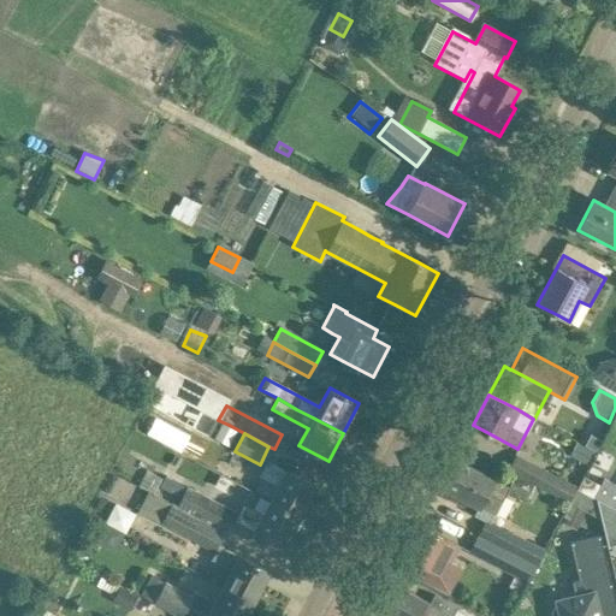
[(590,433),(584,444),(594,450),(600,439),(590,433)]
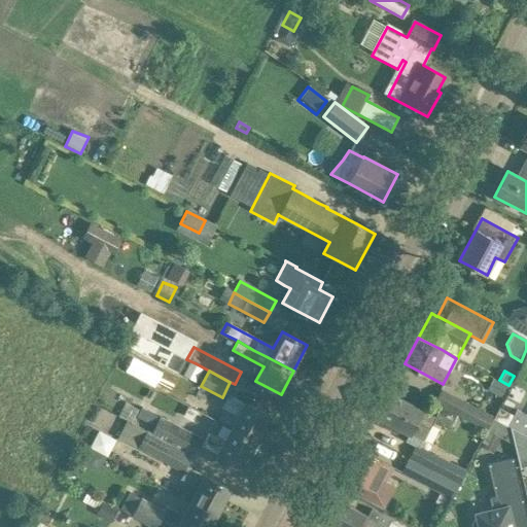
[(506,386),(492,378),(487,389),(501,396),(506,386)]
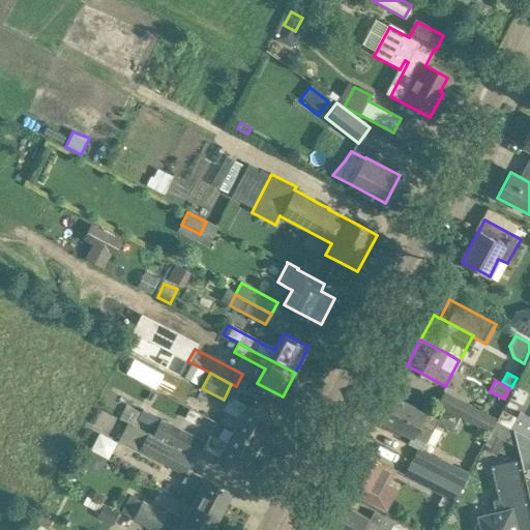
[(151,392),(147,399),(152,402),(155,394),(151,392)]
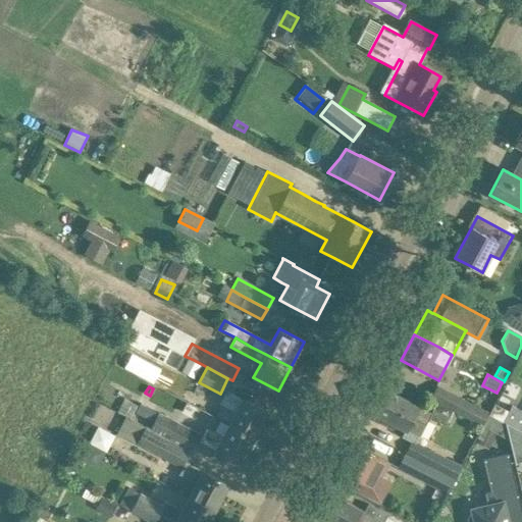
[(460,413),(459,415),(481,426),(481,425),(488,413),(437,386),(431,399),(460,413)]
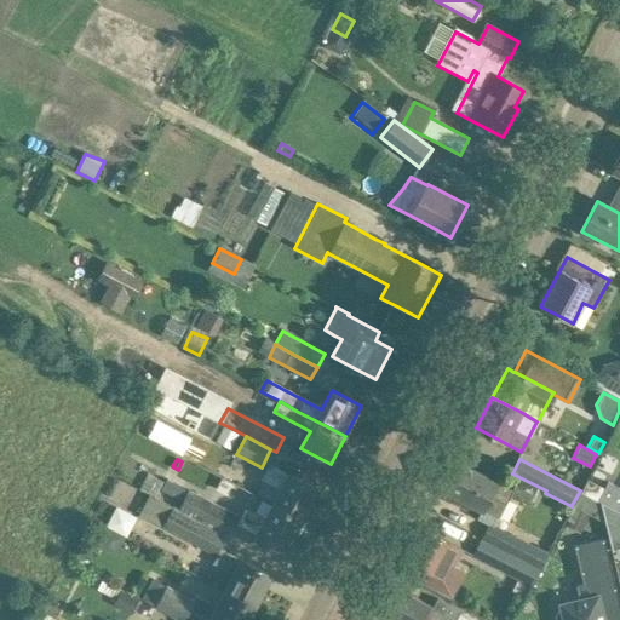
[(458,461),(443,489),(446,491),(442,498),(457,506),(458,504),(466,507),(469,504),(497,518),(511,491),(458,461)]
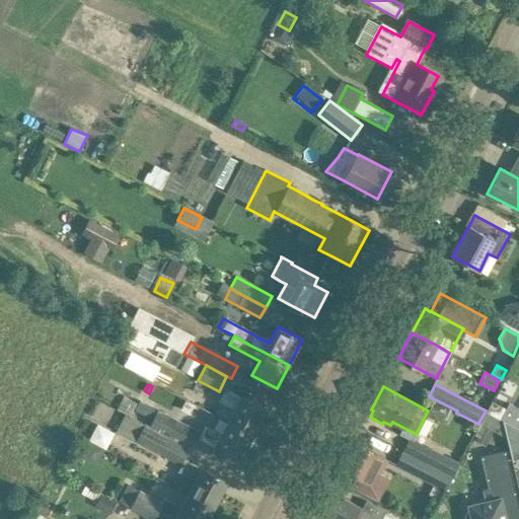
[(234,411),(227,424),(251,436),(265,410),(225,388),(218,401),(234,411)]
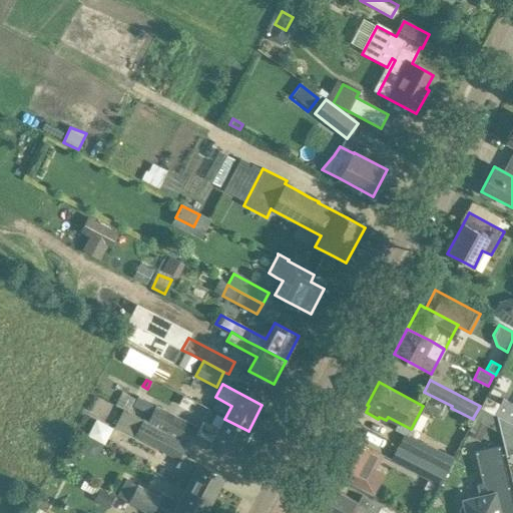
[(450,412),(451,408),(452,406),(424,392),(420,400),(426,403),(423,408),(438,416),(442,408),(450,412)]
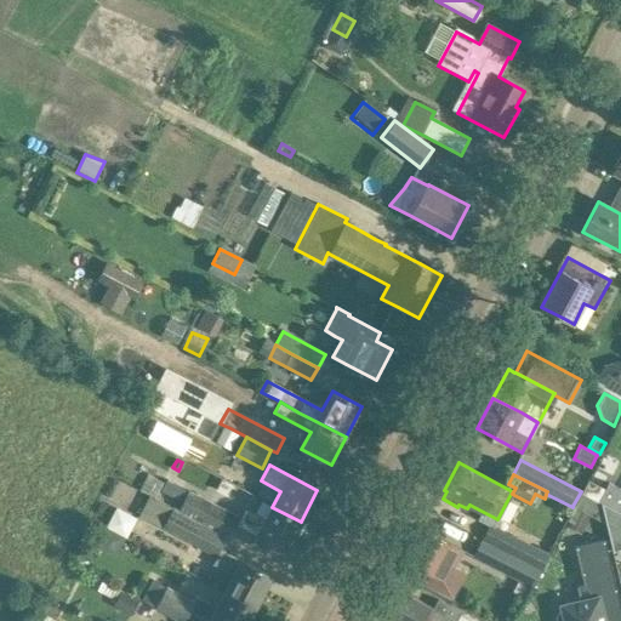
[(214,476),(205,490),(224,501),(233,485),(214,476)]
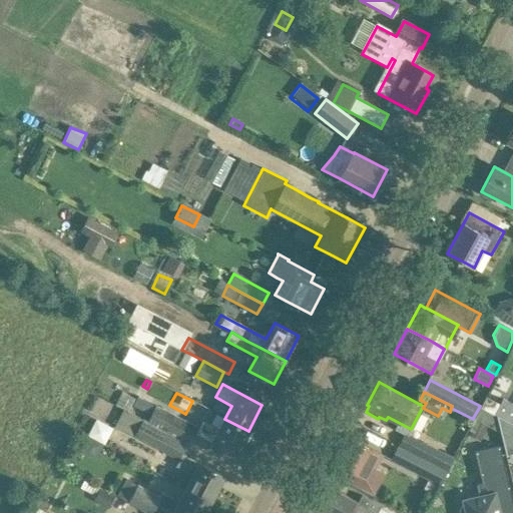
[(494,414),(496,415),(512,424),(512,420),(512,404),(502,399),(494,414)]
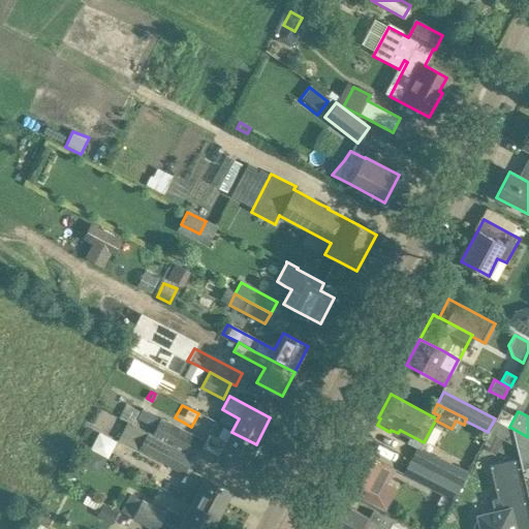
[(160,418),(152,434),(193,456),(201,441),(160,418)]
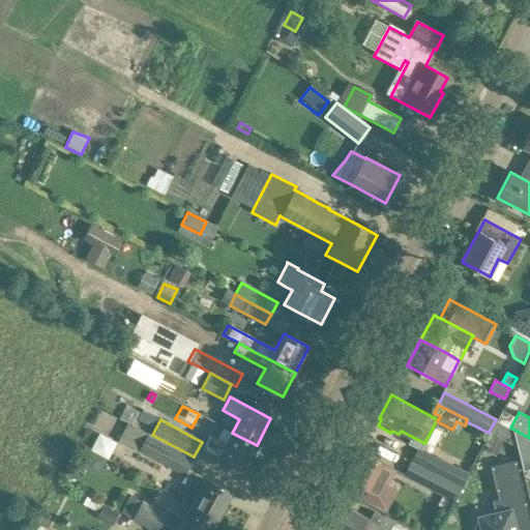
[(496,419),(489,432),(503,439),(517,446),(512,429),(510,428),(496,419)]
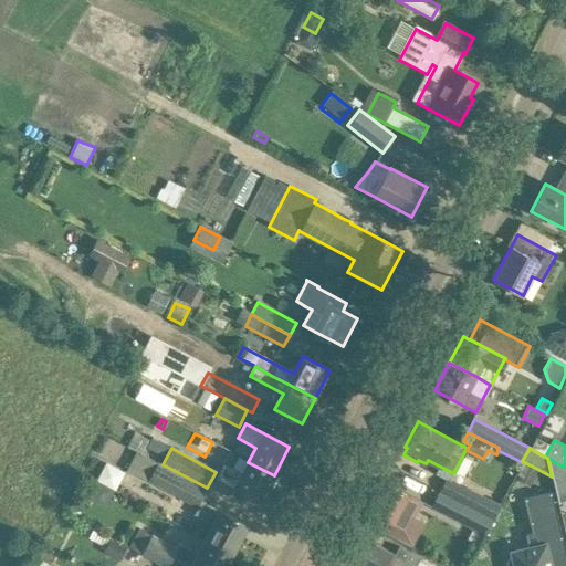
[(130,462),(126,470),(173,495),(196,507),(207,488),(163,464),(163,467),(139,454),(135,452),(130,462)]
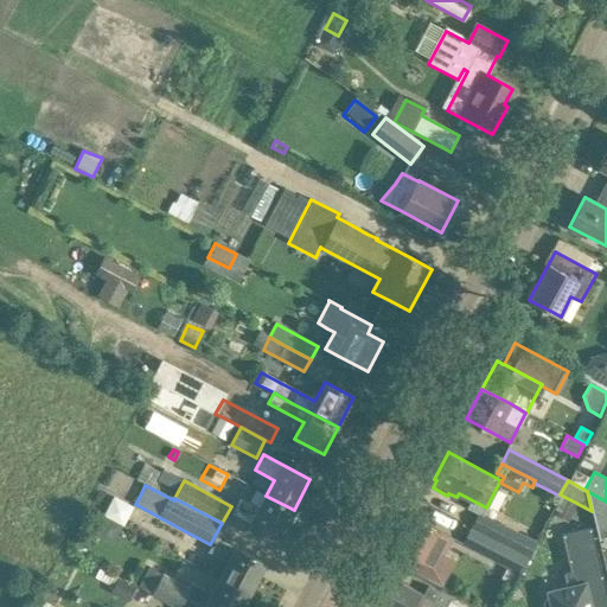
[(606,502),(587,491),(592,511),(599,538),(606,536),(606,502)]
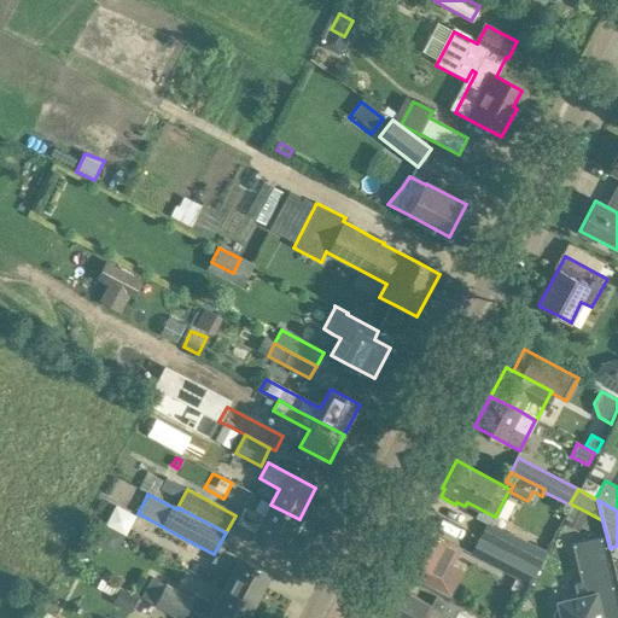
[(570,505),(563,517),(579,525),(587,512),(570,503),(570,505)]
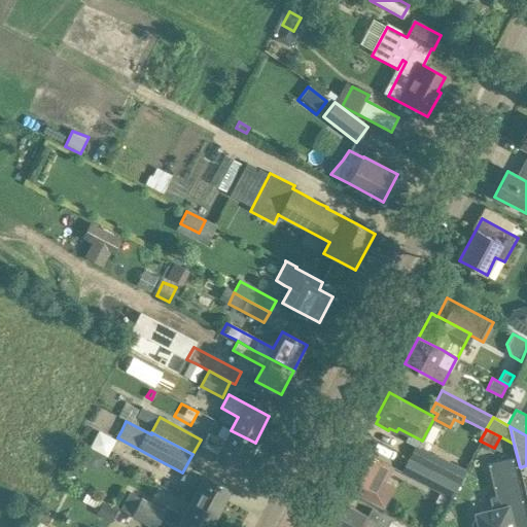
[(255,443),(231,430),(224,443),(208,433),(202,446),(242,467),(255,443)]
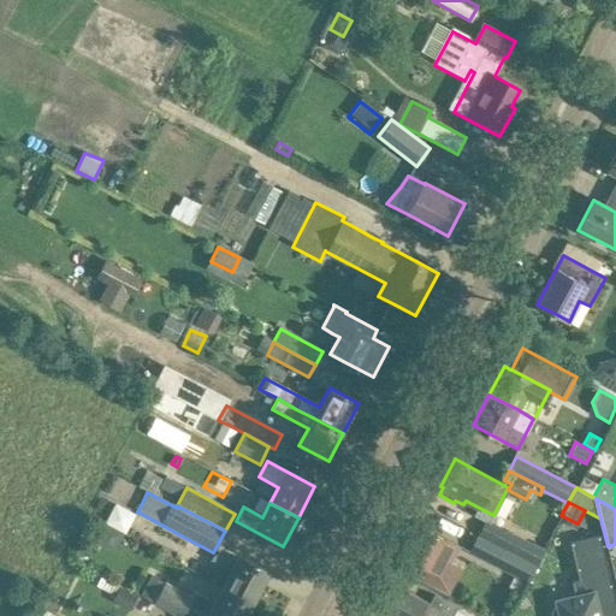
[(489,521),(480,538),(535,567),(544,550),(522,538),(489,521)]
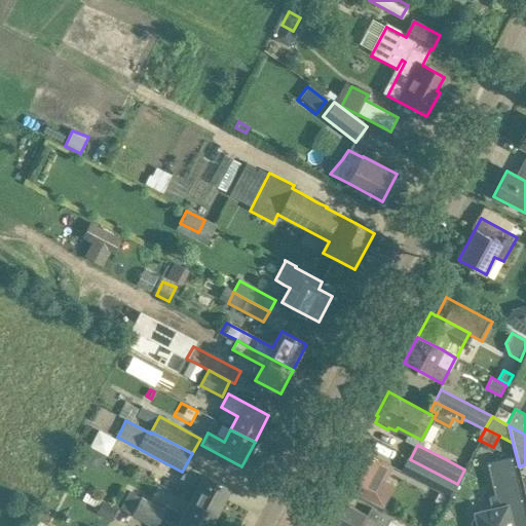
[(89,448),(81,461),(98,471),(106,456),(89,448)]
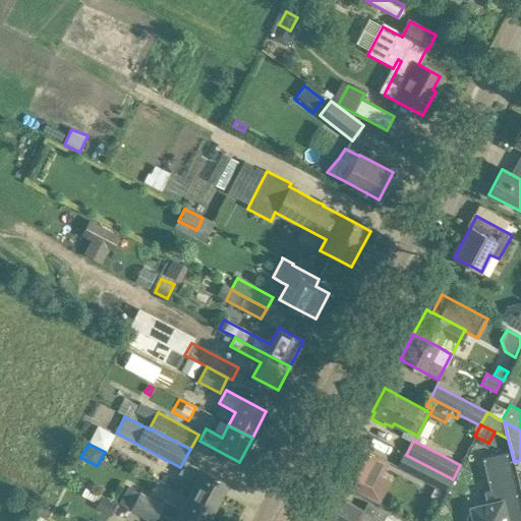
[(344,483),(363,494),(367,486),(372,489),(388,462),(355,444),(341,471),(348,475),(344,483)]
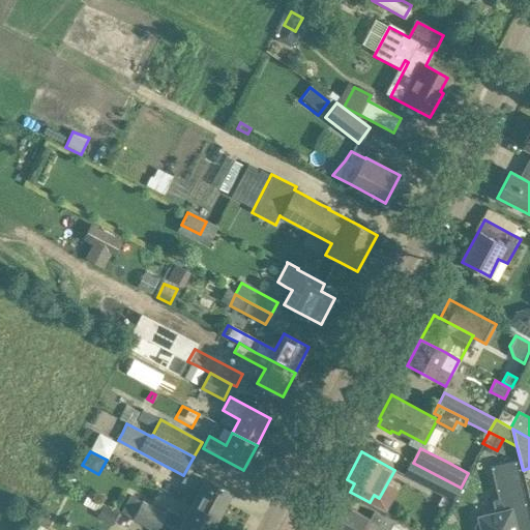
[(529,521),(529,525),(529,520),(516,460),(490,466),(498,499),(492,500),(495,512),(478,517),(478,520),(474,527),(474,529),(516,529),(514,524),(529,521)]
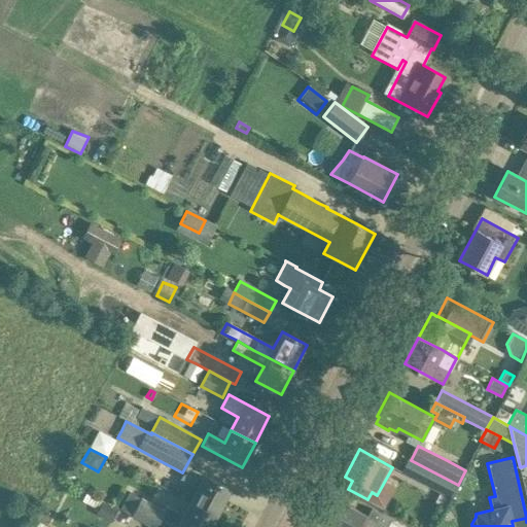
[(458,485),(411,460),(405,472),(452,498),(458,485)]
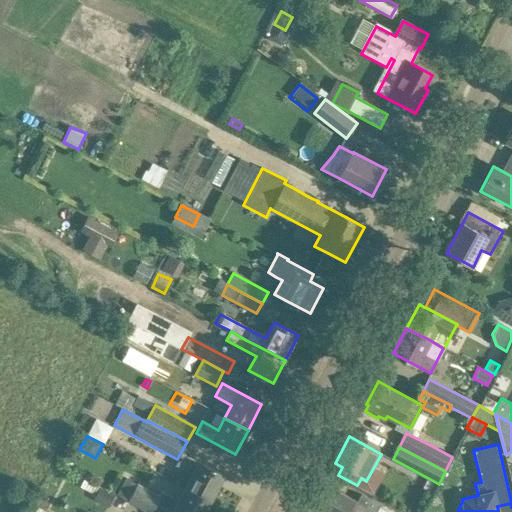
[(192,473),(185,488),(210,501),(224,475),(182,453),(176,465),(192,473)]
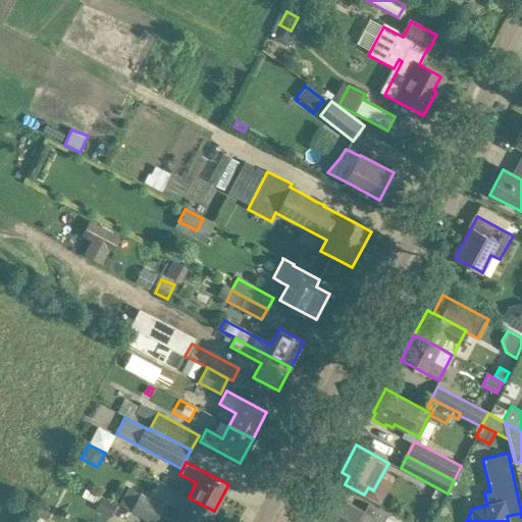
[(208,521),(214,511),(189,498),(181,511),(164,502),(162,506),(140,493),(140,494),(128,488),(119,506),(150,521),(155,521),(159,514),(173,521),(208,521)]
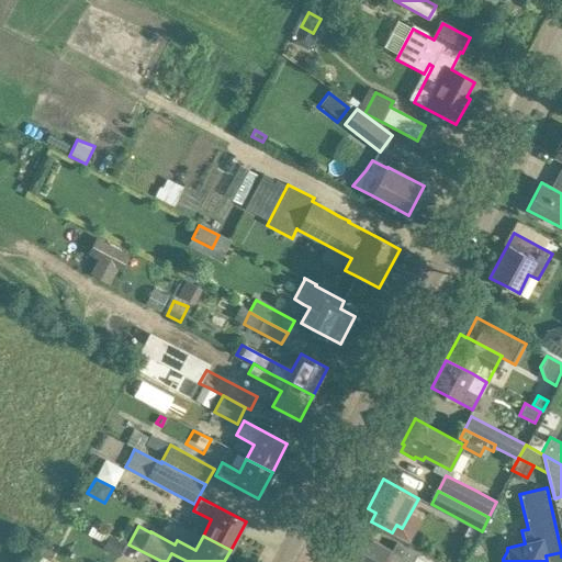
[(381,561),(382,561),(384,561),(433,561),(396,542),(392,550),(355,531),(343,555),(356,561),(381,561)]
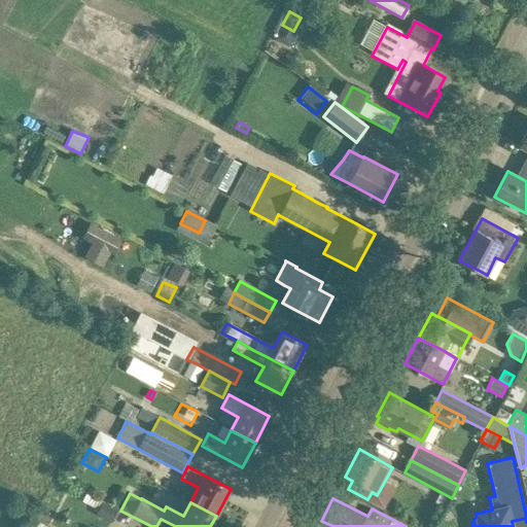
[(104,502),(98,514),(110,521),(117,510),(104,502)]
